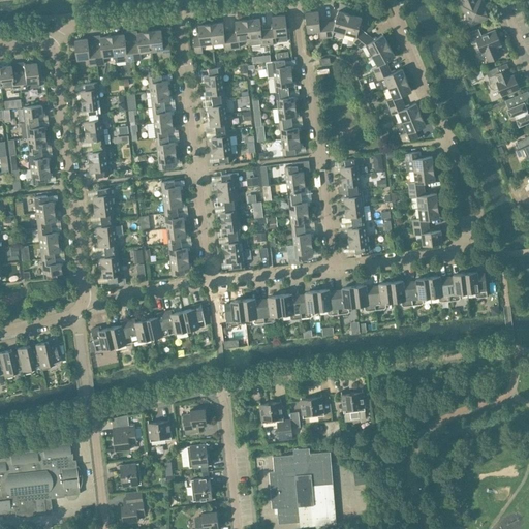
[(470,25),(490,18),(483,0),(476,0),(475,0),(461,0),(464,5),(463,6),(470,25)]
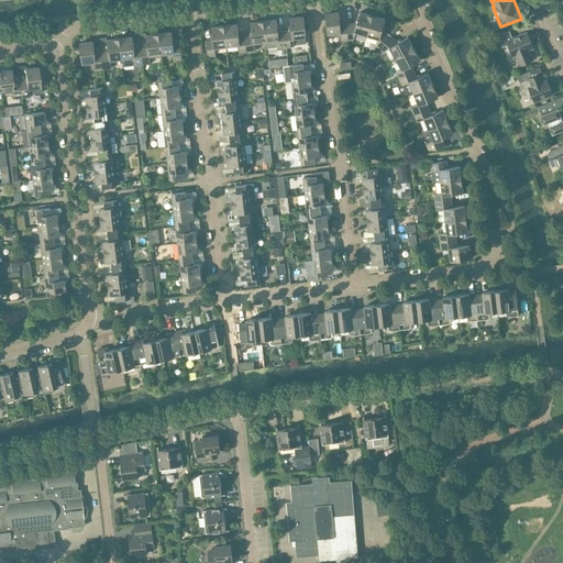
[(367,35),(373,15),(360,11),(356,22),(346,23),(349,40),(354,40),(355,32),(367,35)]
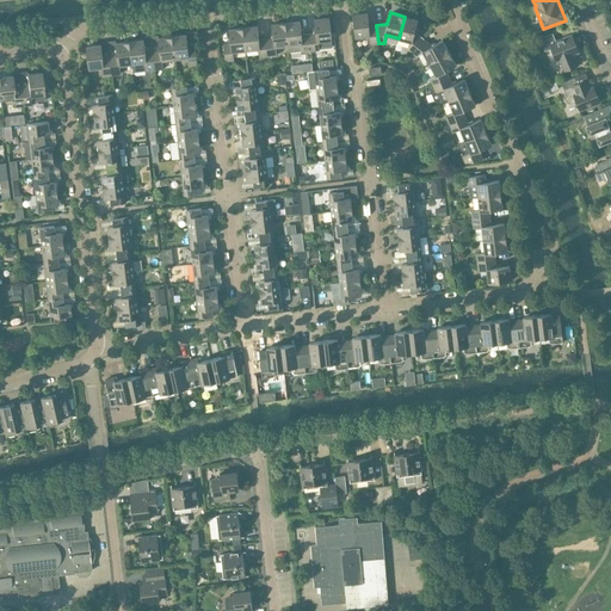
[(378,43),(376,25),(369,26),(366,13),(352,14),(355,37),(368,36),(369,44),(378,43)]
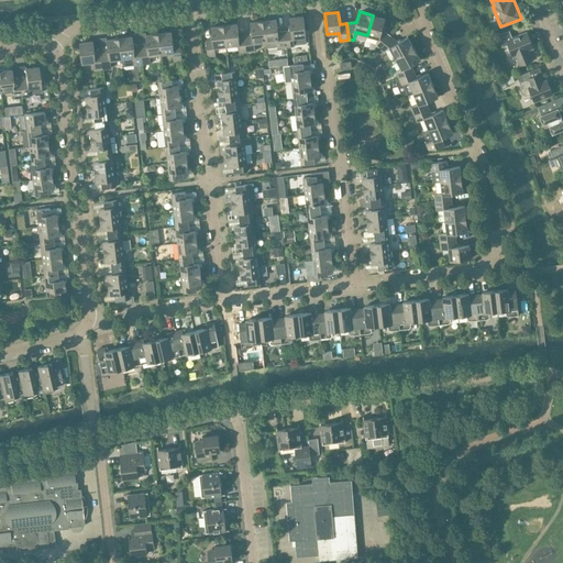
[(306,44),(305,36),(306,36),(304,15),(289,18),(290,31),(285,31),(286,46),(294,45),(306,44)]
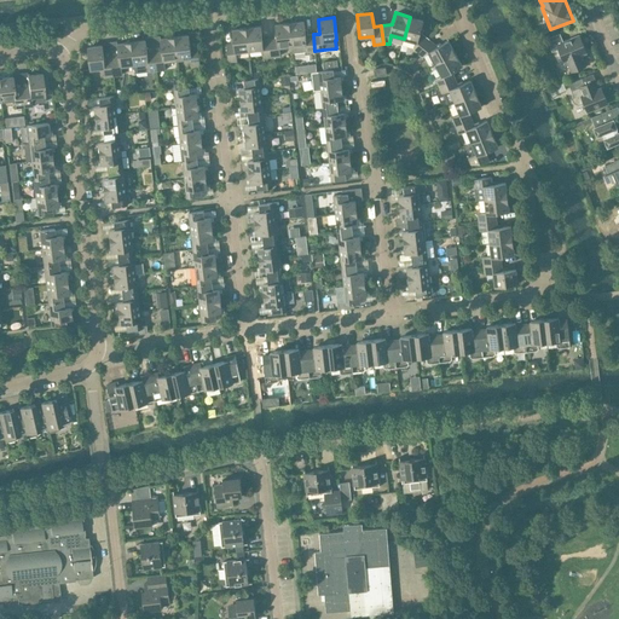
[(423,21),(410,17),(404,39),(416,42),(414,50),(417,53),(429,39),(420,32),(423,21)]
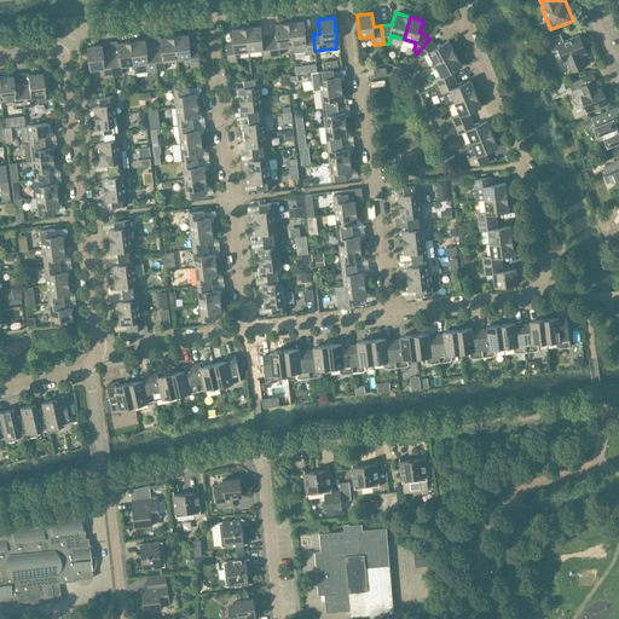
[(314,51),(313,34),(305,35),(304,21),(289,22),(291,46),(293,52),(306,51),(306,52),(314,51)]
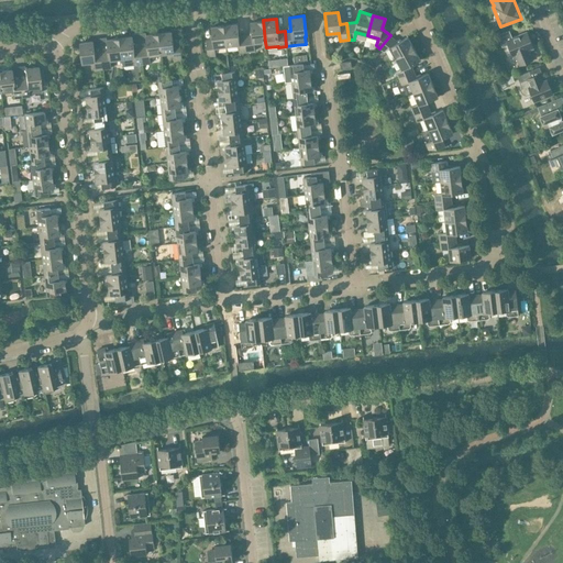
[(265,42),(263,20),(250,22),(251,35),(245,36),(247,51),(254,51),(254,43),(265,42)]
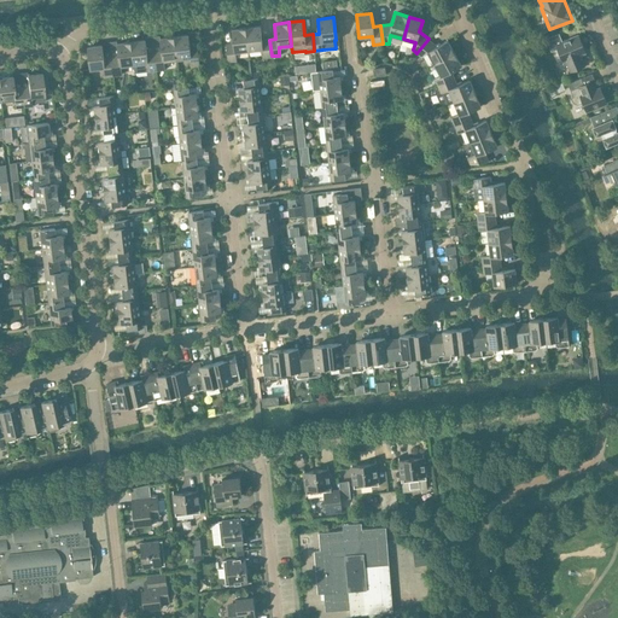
[(272,56),(269,40),(262,40),(260,25),(246,27),(249,51),(261,50),(262,57),(272,56)]
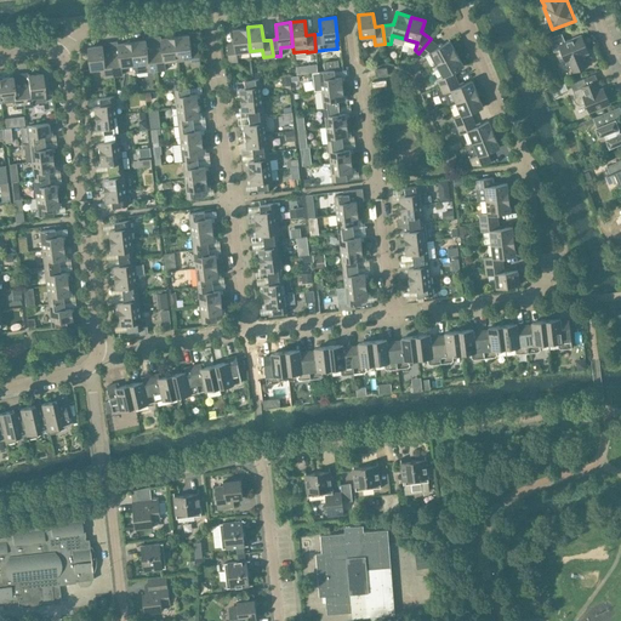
[(250,51),(248,27),(232,29),(234,44),(227,45),(228,62),(238,61),(237,52),(250,51)]
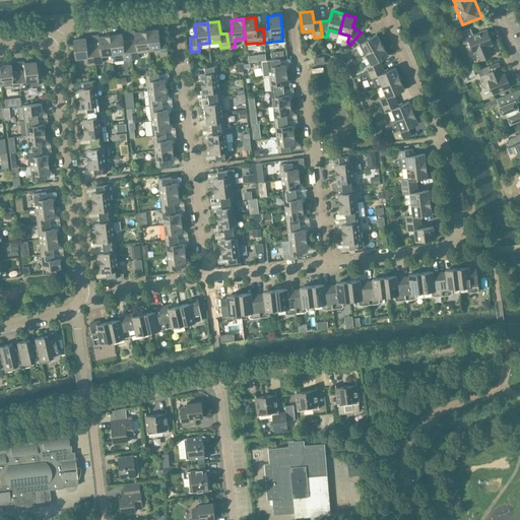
[(482,59),(492,55),(488,47),(493,45),(486,29),(473,35),(470,27),(459,33),(464,44),(469,41),(474,52),(478,51),(482,59)]
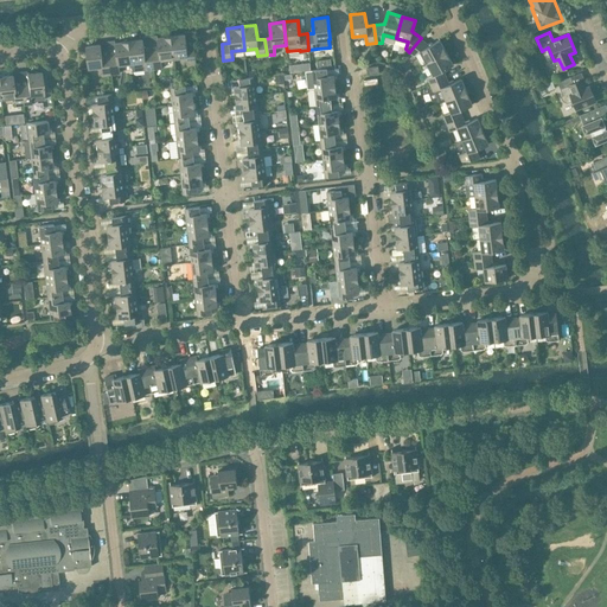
[(186,34),(171,36),(174,58),(187,57),(187,65),(196,64),(193,45),(187,46),(186,34)]
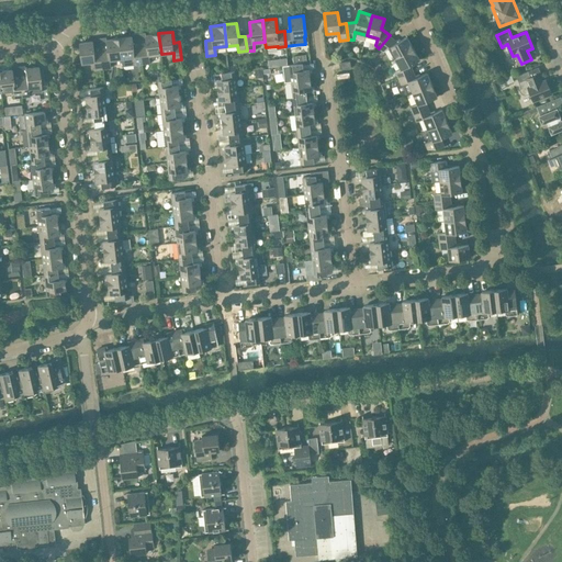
[(161,54),(158,33),(146,35),(147,46),(141,46),(143,64),(150,63),(149,55),(161,54)]
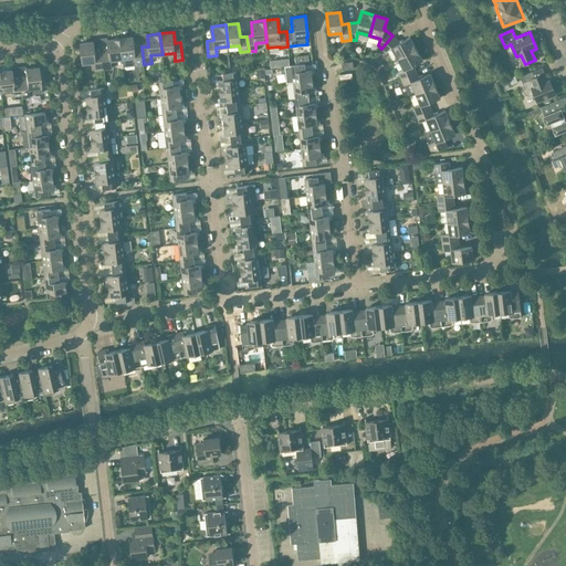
[(400,42),(392,35),(381,49),(386,52),(391,49),(397,59),(417,49),(410,37),(400,42)]
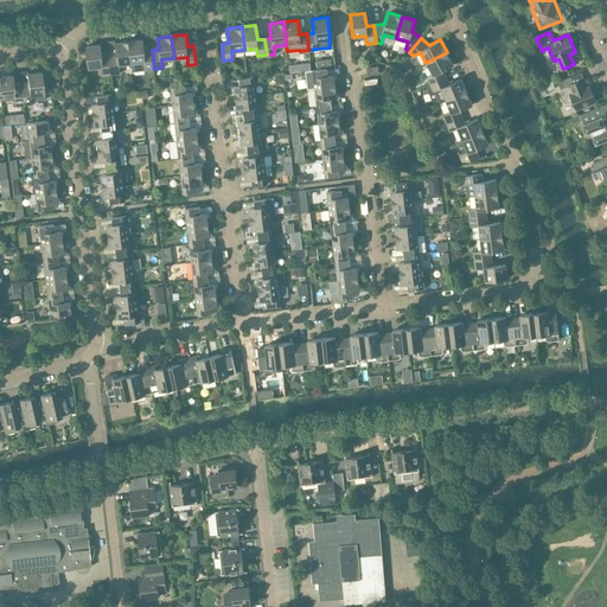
[(154,69),(152,50),(145,51),(144,39),(129,40),(132,64),(145,62),(146,70),(154,69)]
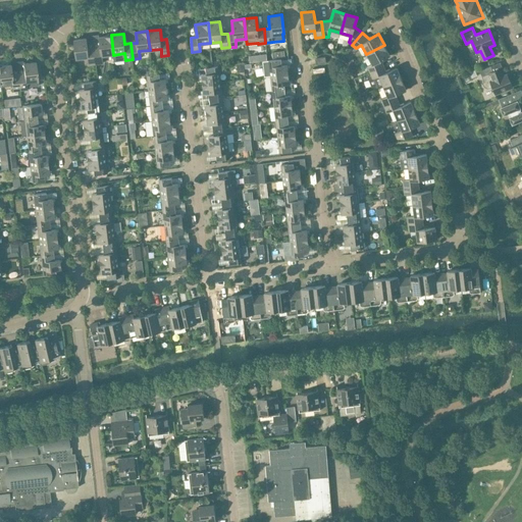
[(113,55),(111,35),(99,37),(100,47),(94,47),(96,63),(103,62),(102,56),(113,55)]
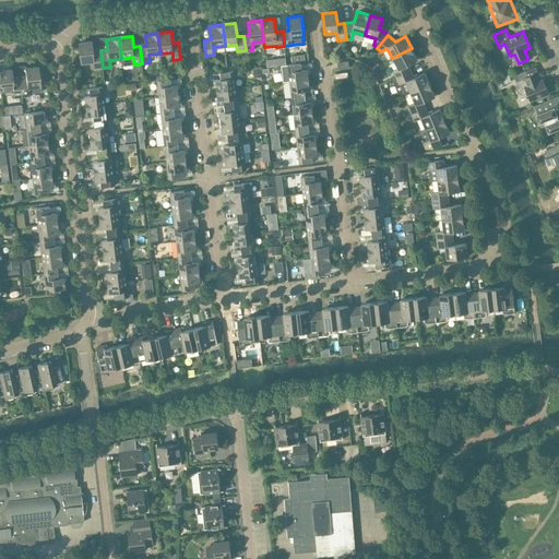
[(103,68),(100,50),(94,51),(93,40),(79,43),(82,63),(94,61),(95,69),(103,68)]
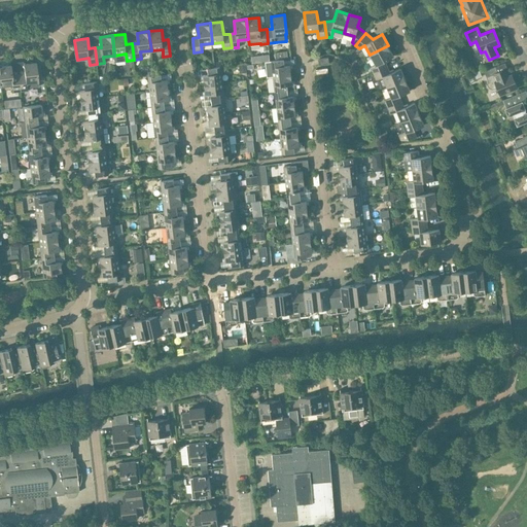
[(393,56),(388,45),(370,55),(376,65),(371,67),(373,73),(387,67),(385,61),(393,56)]
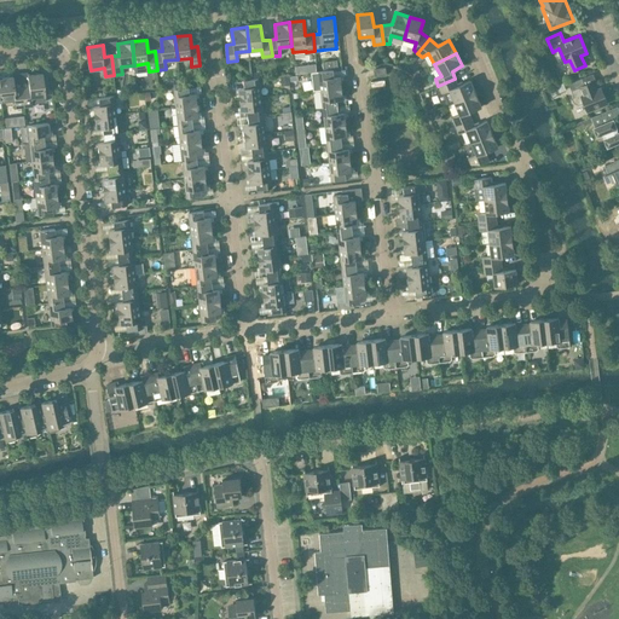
[(334,70),(318,71),(311,73),(313,91),(320,90),(320,91),(342,88),(341,76),(334,77),(334,70)]
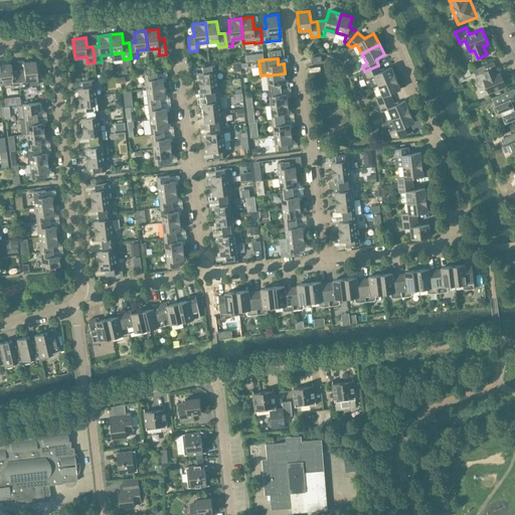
[(23,72),(18,72),(19,89),(27,88),(27,86),(37,84),(34,60),(22,62),(23,72)]
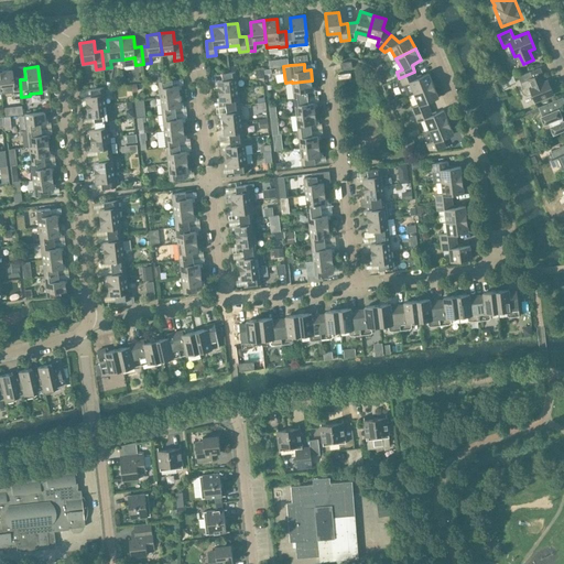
[(21,97),(20,79),(13,80),(11,69),(0,71),(0,85),(1,93),(12,90),(13,98),(21,97)]
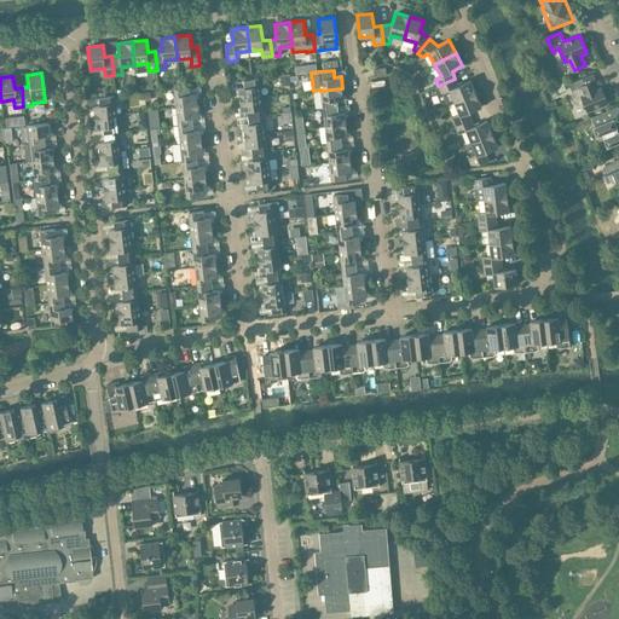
[(261,97),(260,79),(244,81),(244,88),(238,88),(239,100),(261,97)]
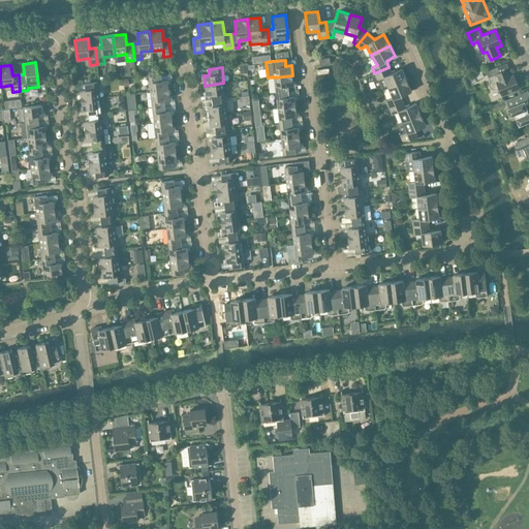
[(392,73),(389,67),(374,73),(377,81),(380,79),(384,89),(389,88),(407,80),(402,68),(392,73)]
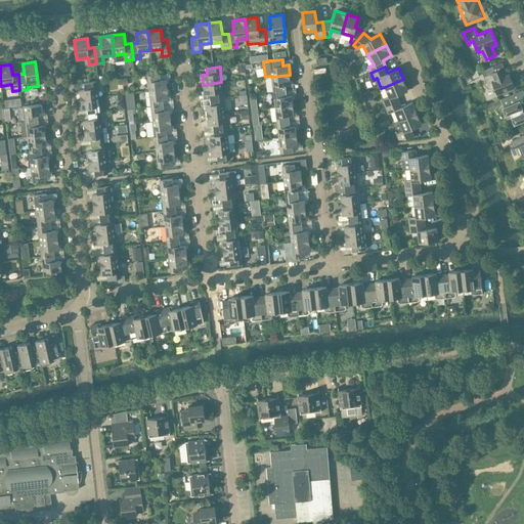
[(497,94),(514,87),(509,75),(506,76),(503,69),(494,72),(492,67),(481,71),(486,82),(484,83),(485,85),(485,86),(487,87),(488,88),(490,89),(491,89),(493,88),(494,87),(497,94)]
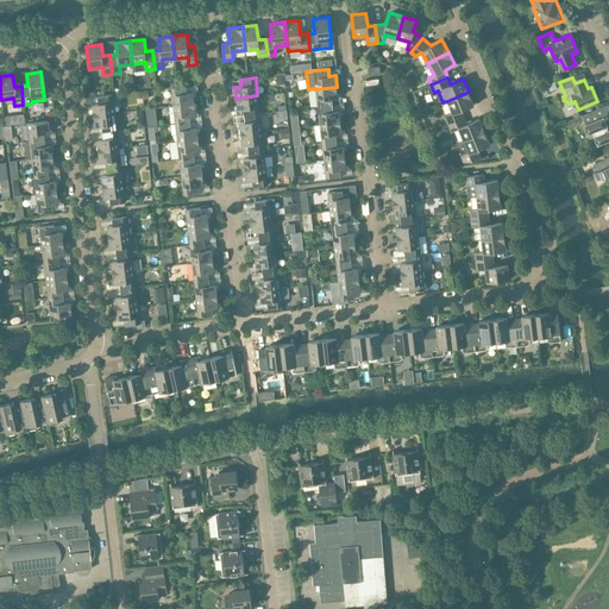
[(186,86),(171,88),(174,106),(194,104),(193,92),(187,93),(186,86)]
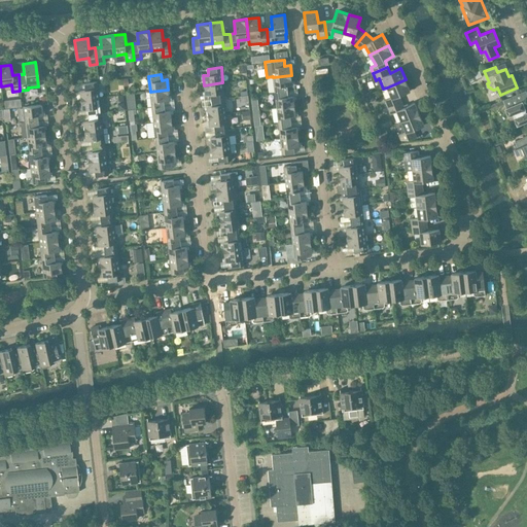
[(292,84),(291,75),(273,77),(275,93),(287,91),(287,85),(292,84)]
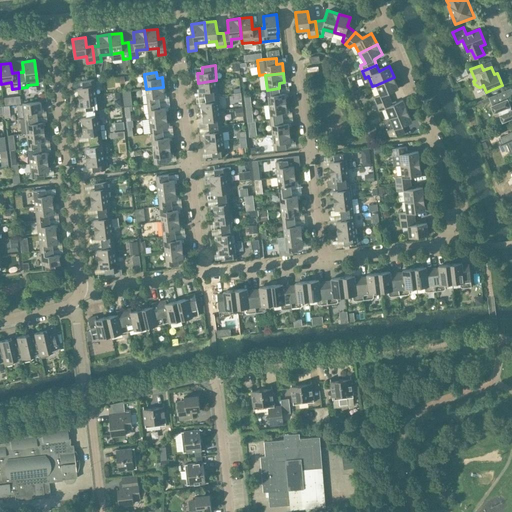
[(399,88),(394,77),(376,85),(380,94),(373,97),(376,104),(390,98),(388,93),(399,88)]
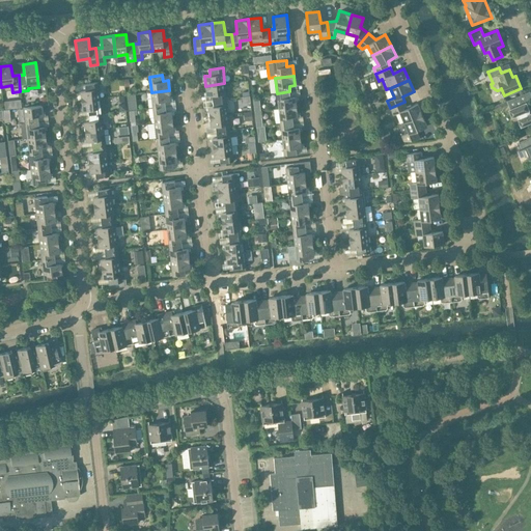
[(101,99),(99,82),(85,84),(86,90),(80,90),(82,101),(101,99)]
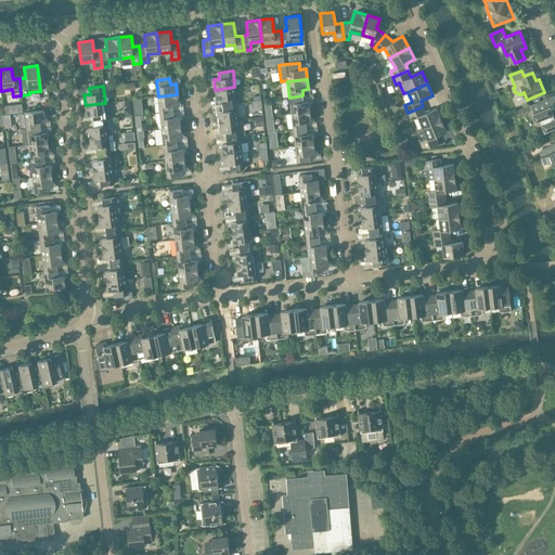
[(236,103),(234,87),(215,90),(216,100),(222,100),(222,105),(236,103)]
